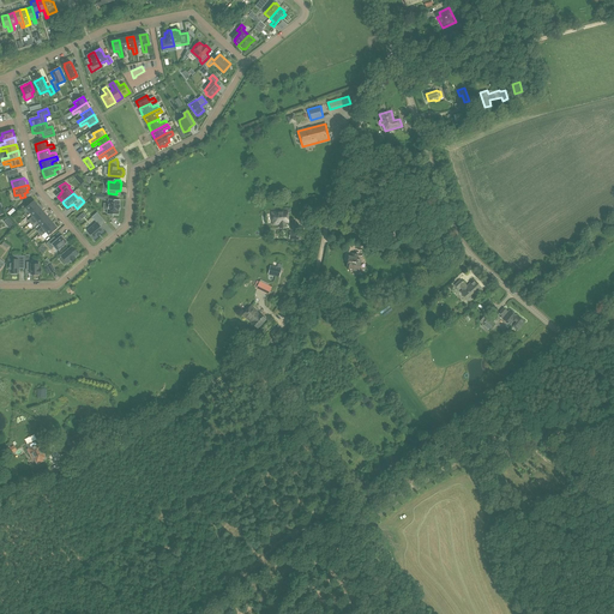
[(108,214),(119,215),(119,210),(120,210),(120,205),(119,205),(120,200),(109,199),(108,214)]
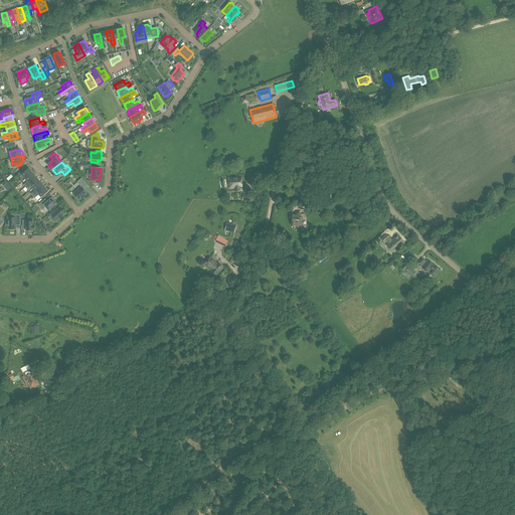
[(21,182),(26,179),(32,173),(28,168),(22,174),(24,177),(20,180),(21,182)]
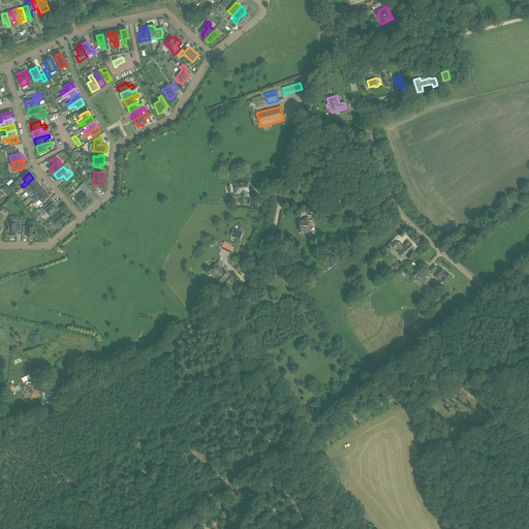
[(33,178),(27,184),(29,186),(24,190),(26,192),(37,183),(33,178)]
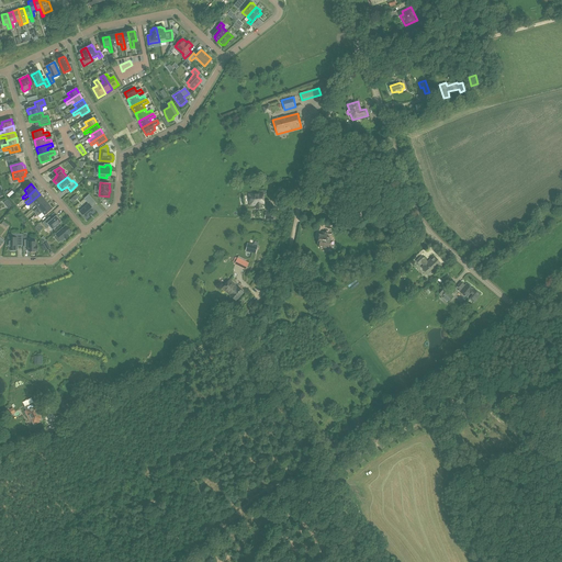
[(259,194),(259,193),(249,194),(250,205),(256,205),(257,209),(262,209),(261,203),(265,203),(263,193),(259,194)]
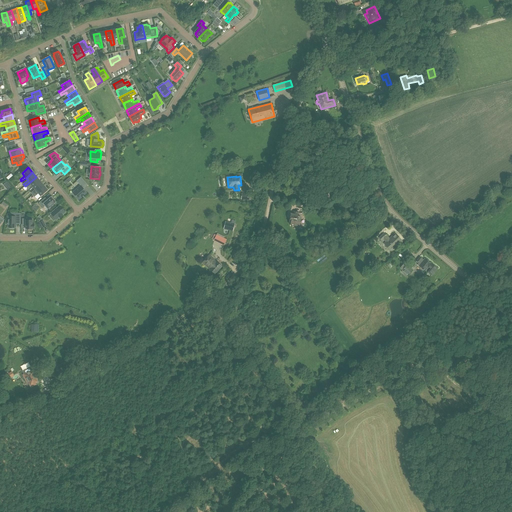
[(36,177),(25,186),(27,188),(31,184),(33,187),(40,181),(36,177)]
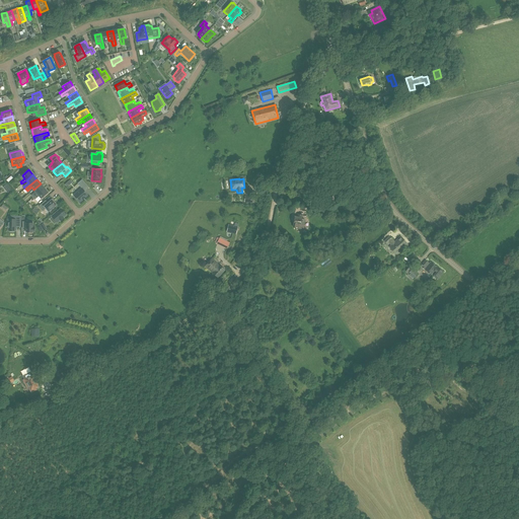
[(82,201),(85,198),(88,195),(84,191),(89,188),(82,179),(78,183),(82,189),(74,196),(80,203),(82,200),(82,201)]
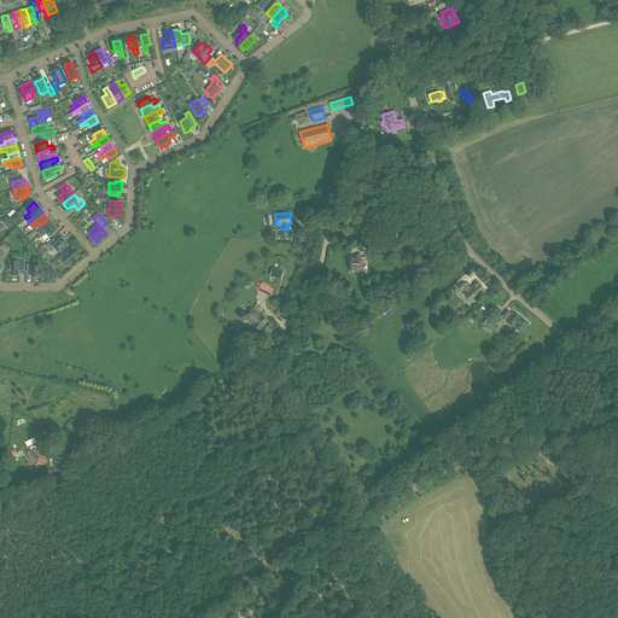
[(48,219),(40,226),(42,228),(38,233),(40,235),(53,223),(48,219)]
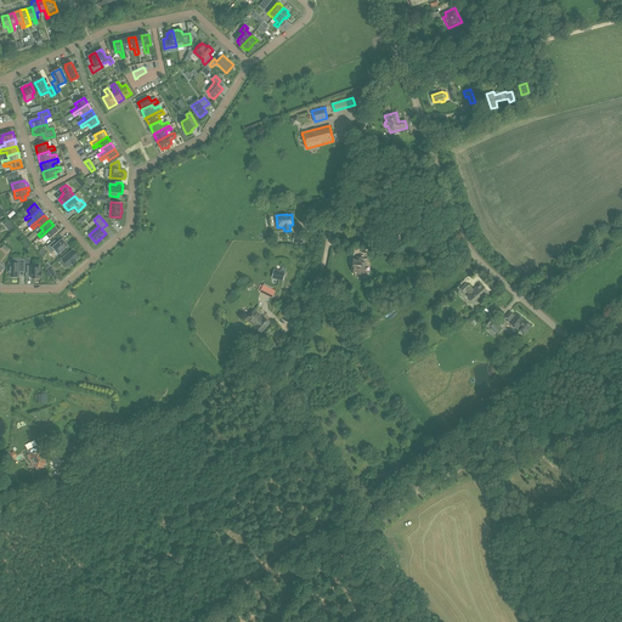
[(11,232),(16,227),(10,221),(5,225),(11,232)]
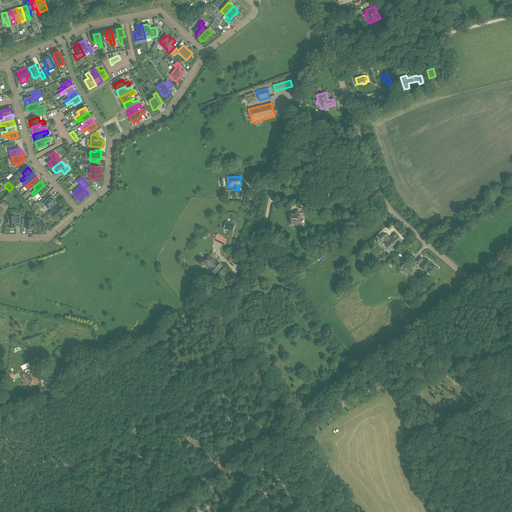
[(48,190),(44,185),(33,195),(35,197),(39,193),(41,196),(48,190)]
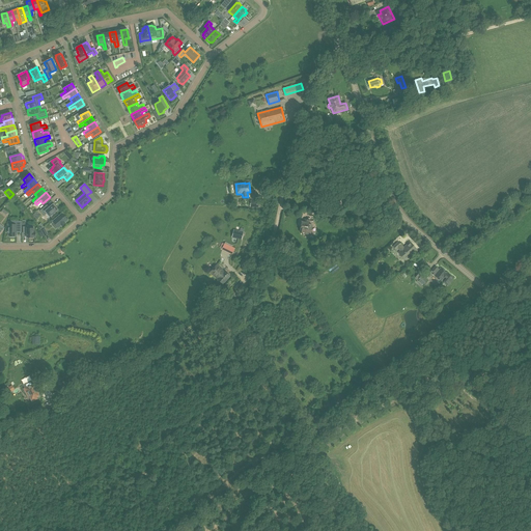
[(336,195),(338,202),(340,201),(346,199),(343,192),(336,195)]
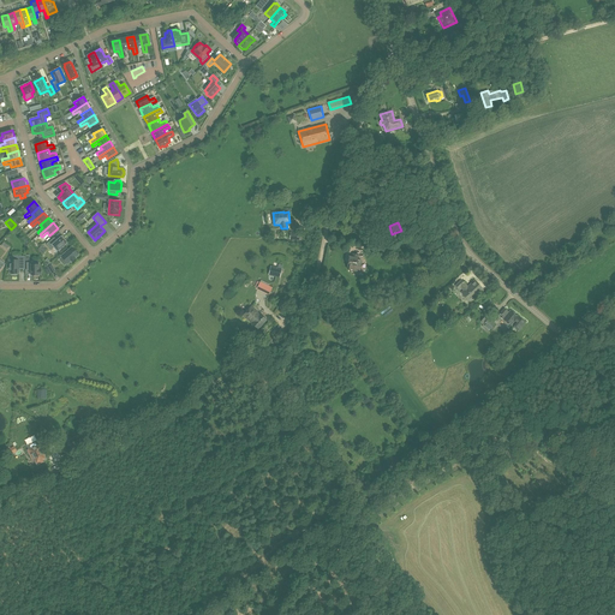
[(54,248),(57,251),(67,243),(65,240),(66,239),(63,236),(55,242),(53,239),(47,244),(52,250),(54,248)]
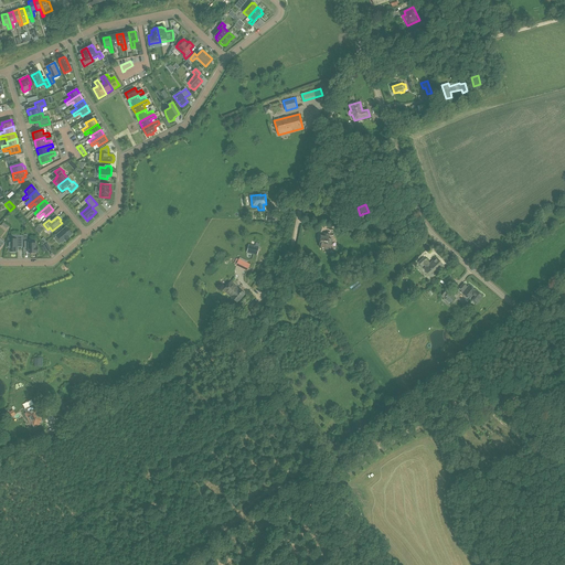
[(386,222),(379,223),(381,232),(388,231),(386,222)]
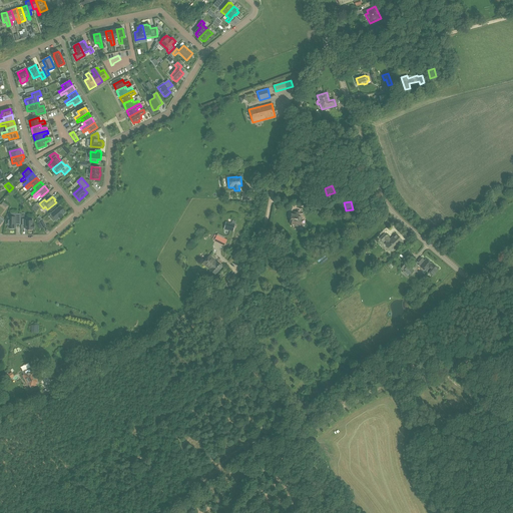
[(60,206),(51,213),(56,220),(59,217),(60,218),(63,215),(63,214),(65,212),(60,206)]
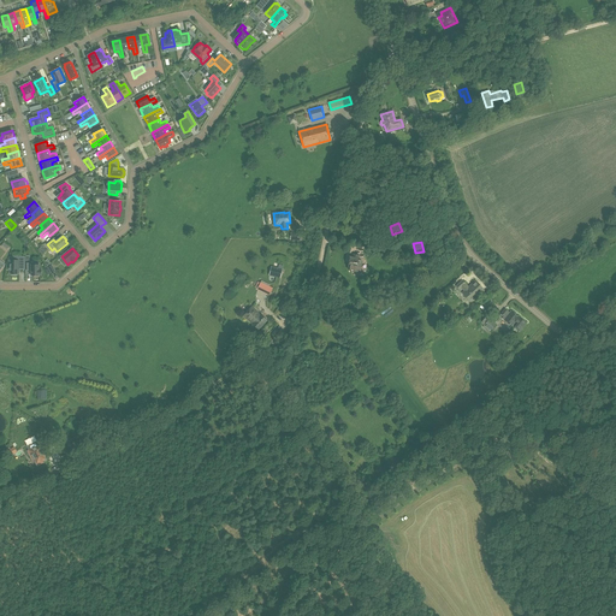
[(350,271),(361,272),(362,261),(359,261),(360,255),(354,255),(353,258),(350,258),(349,267),(350,267),(350,271)]
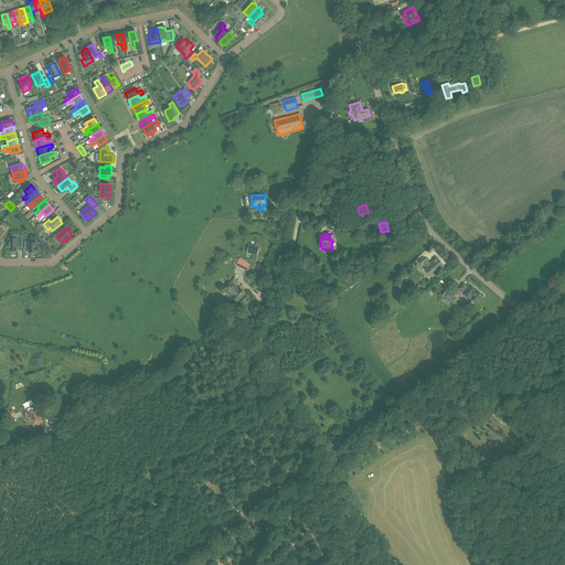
[(22,247),(22,235),(16,235),(16,238),(10,238),(10,243),(8,243),(8,247),(10,247),(10,252),(11,252),(11,253),(16,253),(16,252),(18,252),(18,247),(22,247)]
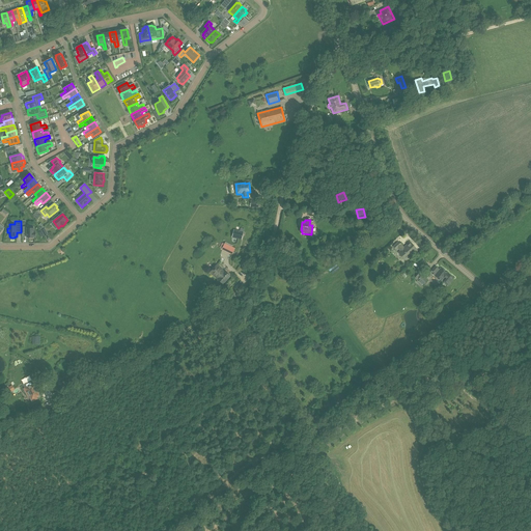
[(27,233),(27,238),(34,238),(36,238),(36,232),(34,232),(34,227),(24,227),(24,233),(27,233)]
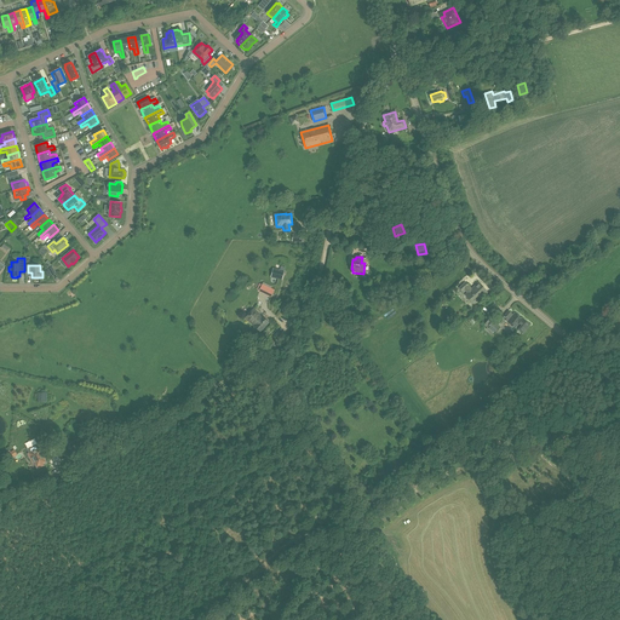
[(282,280),(285,271),(274,269),(271,276),(282,280)]
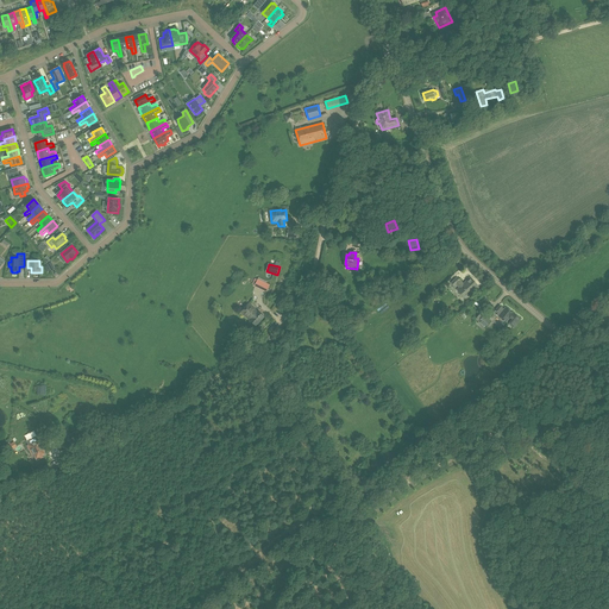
[(457,290),(465,299),(470,294),(478,286),(471,278),(464,284),(457,277),(451,283),(454,287),(456,284),(459,288),(457,290)]
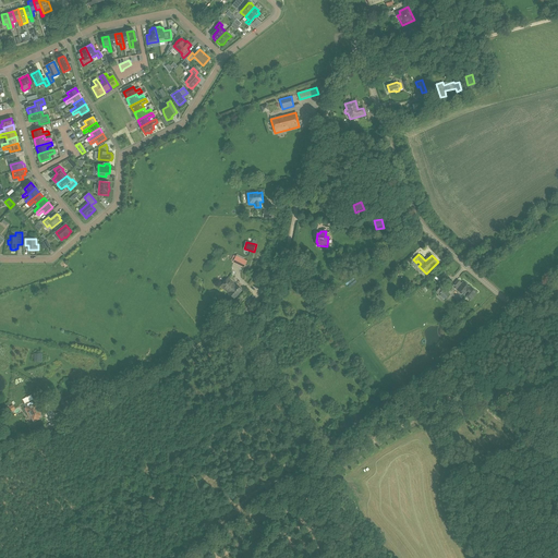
[(233,263),(244,267),(247,261),(237,255),(233,263)]
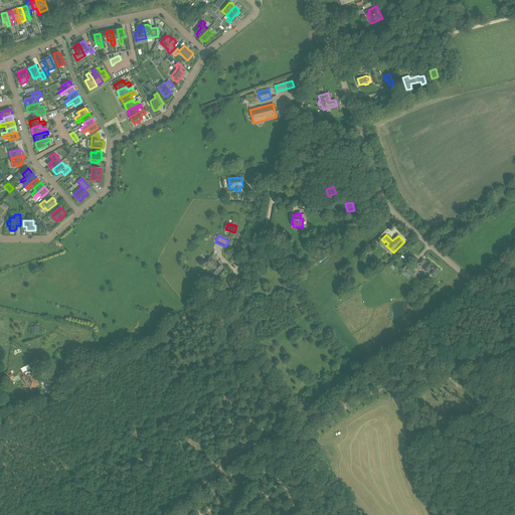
[(204,265),(216,276),(223,268),(210,256),(204,265)]
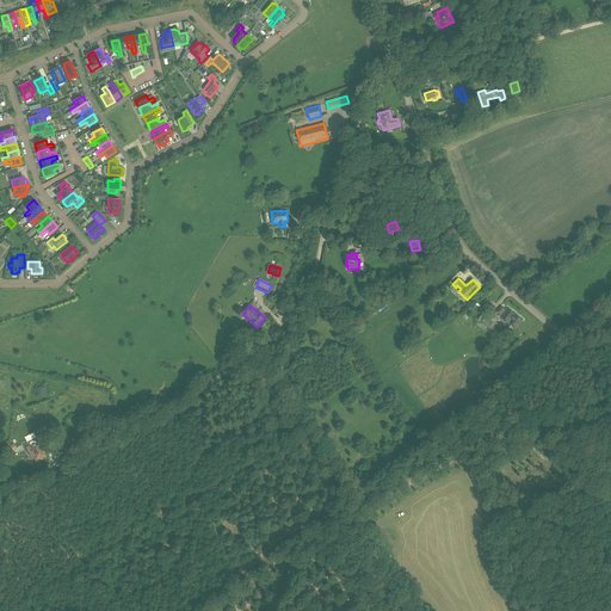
[(511,319),(513,321),(511,325),(516,328),(516,327),(517,328),(523,320),(507,308),(505,310),(503,309),(504,309),(501,307),(497,312),(500,314),(498,315),(507,323),(511,319)]
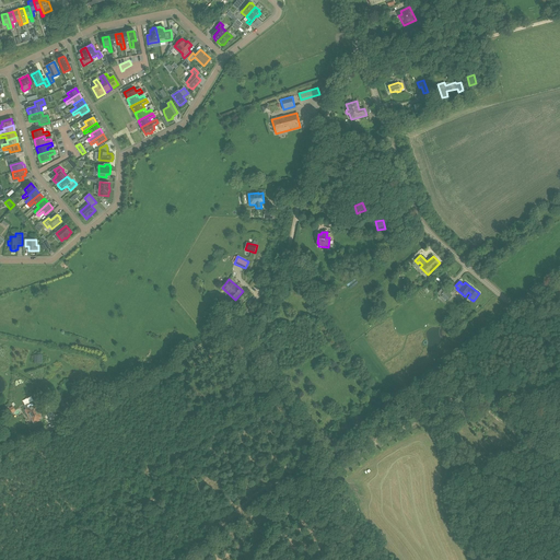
[(438,293),(442,298),(446,301),(452,295),(443,288),(438,293)]
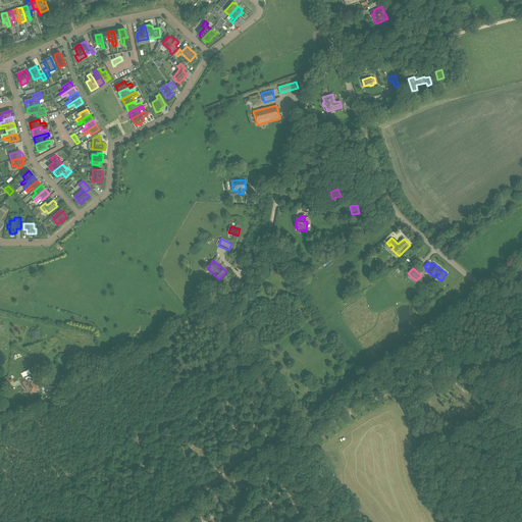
[(71,375),(68,369),(60,373),(62,378),(71,375)]
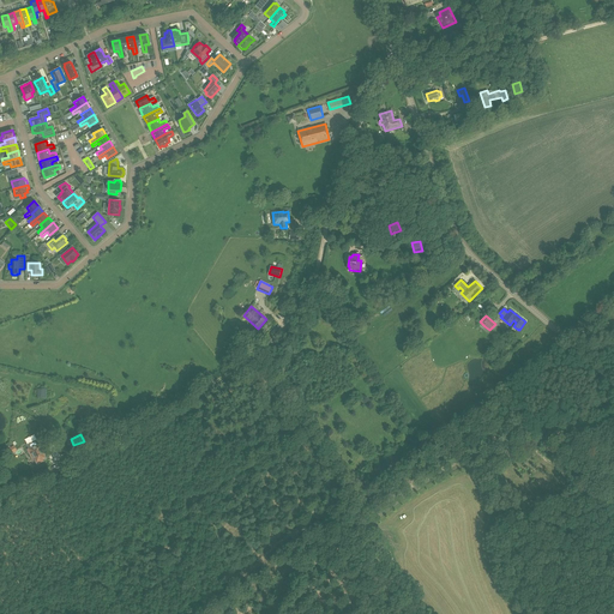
[(32,455),(37,464),(42,462),(41,459),(46,457),(44,455),(46,453),(41,443),(28,450),(30,456),(32,455)]
